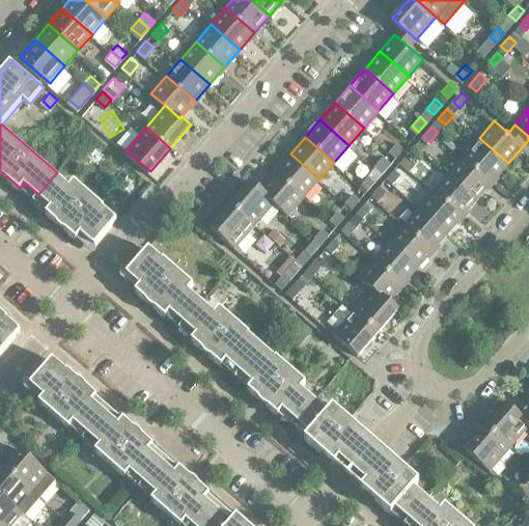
[(423,149),(428,144),(421,138),(417,143),(423,149)]
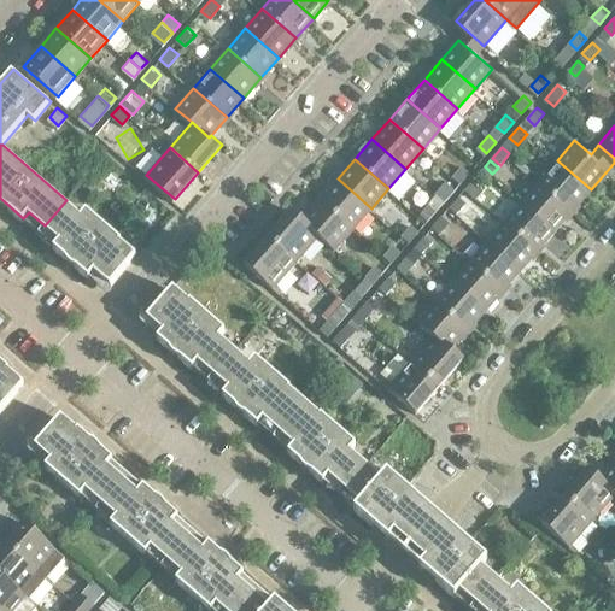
[(591,189),(557,160),(540,180),(574,209),(591,189)]
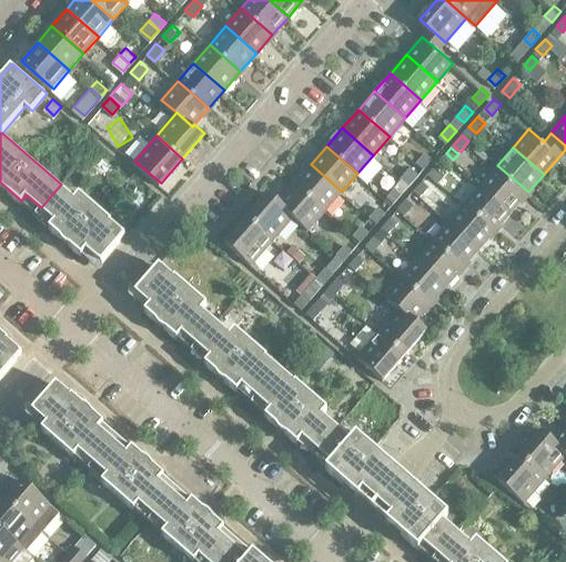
[(417,161),(425,167),(434,157),(426,151),(417,161)]
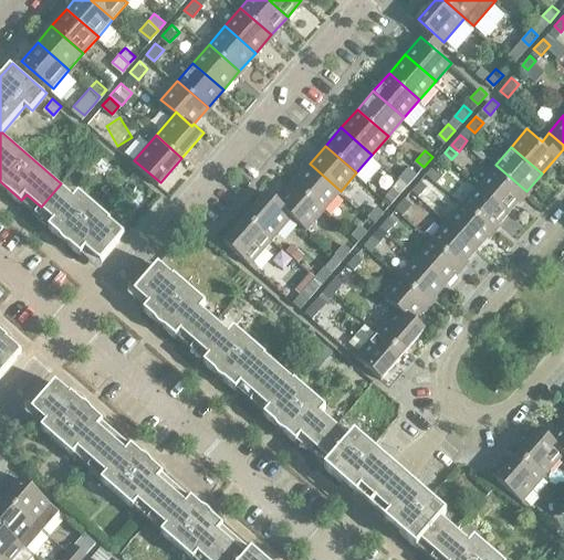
[(446,171),(436,162),(428,171),(438,180),(446,171)]
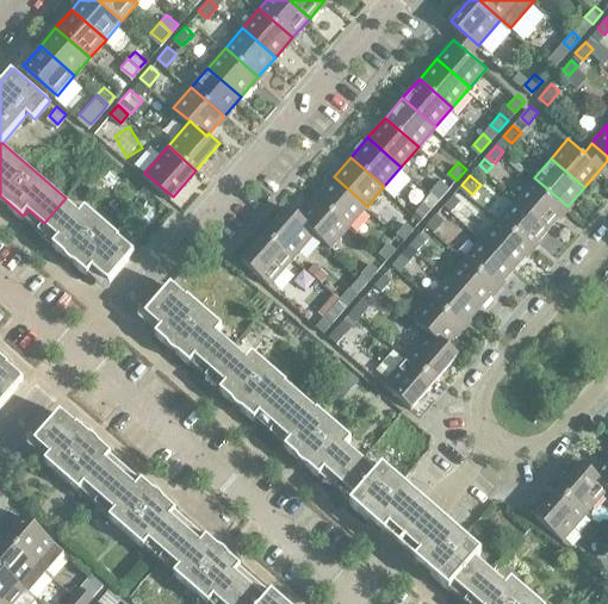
[(349,225),(367,206),(334,176),(316,197),(349,225)]
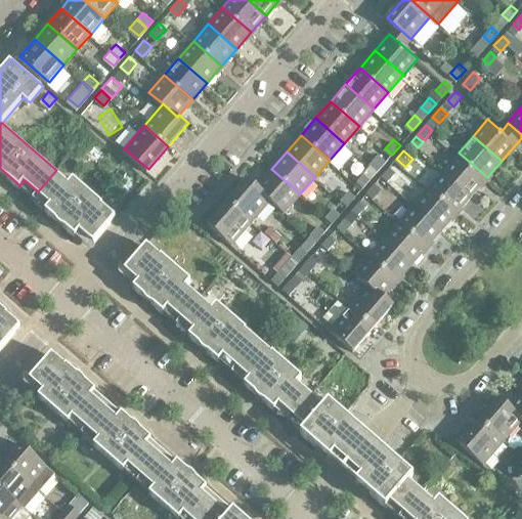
[(379,153),(370,163),(378,170),(387,160),(379,153)]
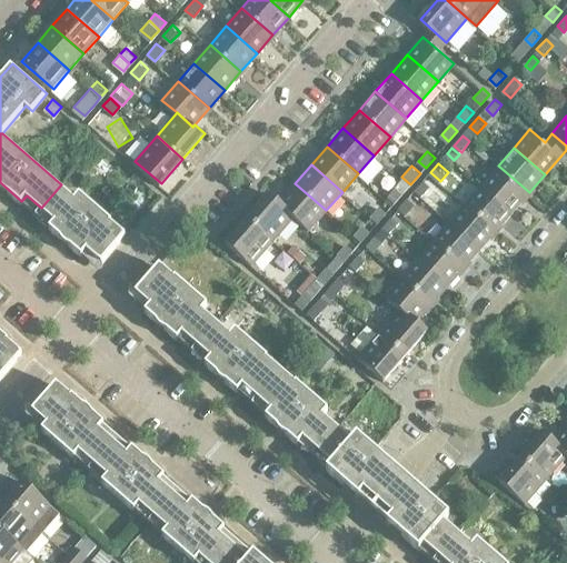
[(529,192),(498,166),(481,184),(513,211),(529,192)]
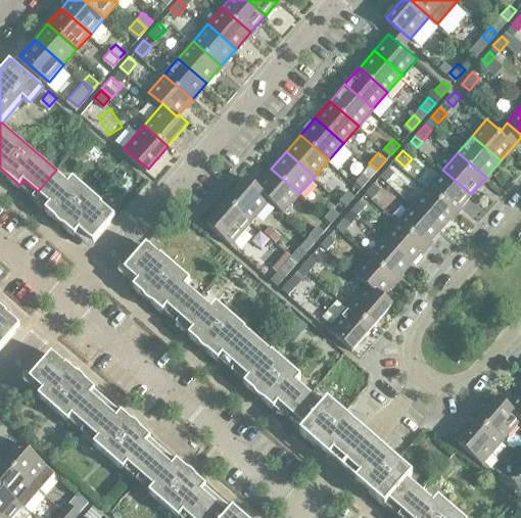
[(381,175),(388,181),(396,172),(389,166),(381,175)]
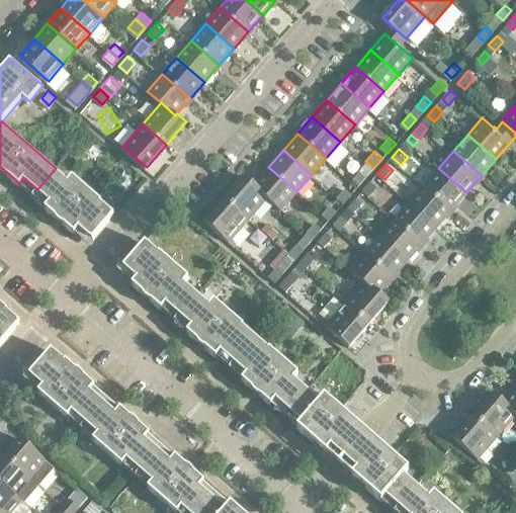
[(254,183),(268,196),(282,208),(296,191),(268,167),(255,182),(254,183)]
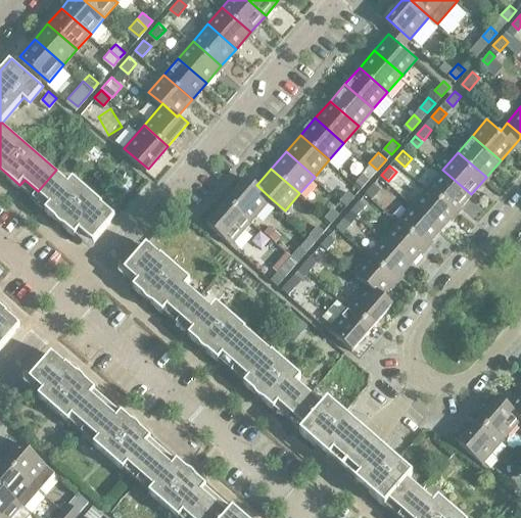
[(116,215),(102,202),(103,201),(74,176),(68,181),(56,170),(38,191),(51,202),(46,207),(64,224),(76,234),(81,228),(94,240),(116,215)]
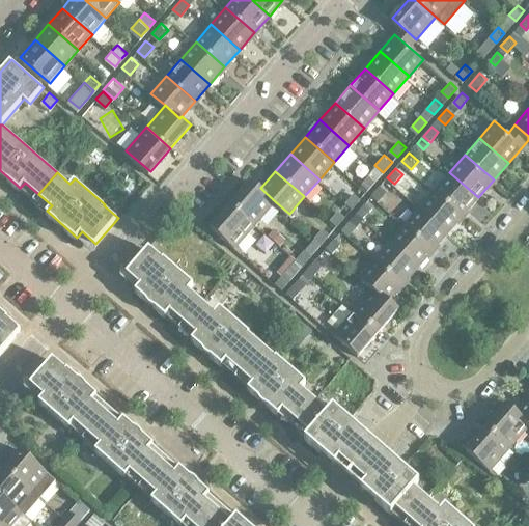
[(478,197),(449,172),(435,189),(464,214),(478,197)]
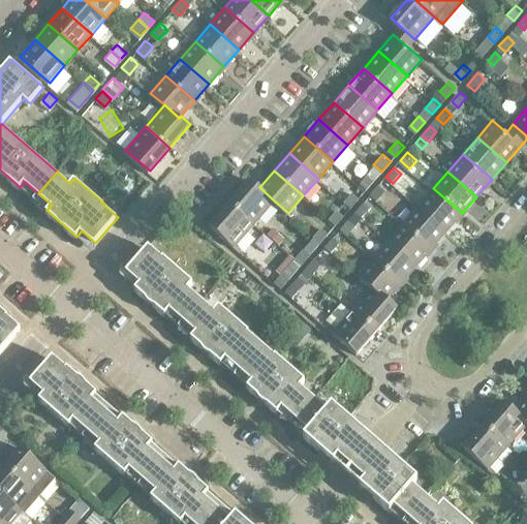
[(359,184),(366,190),(374,181),(367,175),(359,184)]
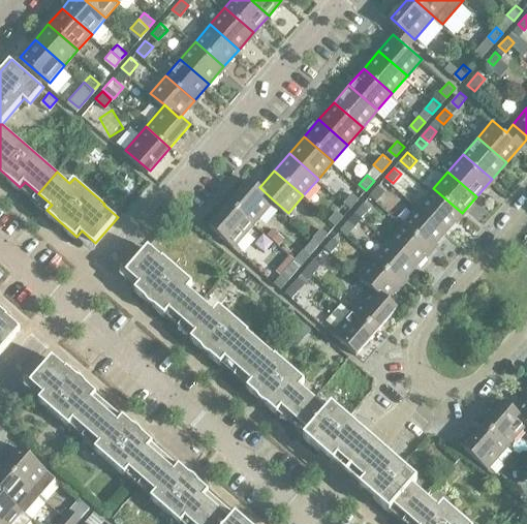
[(260,186),(251,178),(230,202),(254,222),(274,201),(259,187),(260,186)]
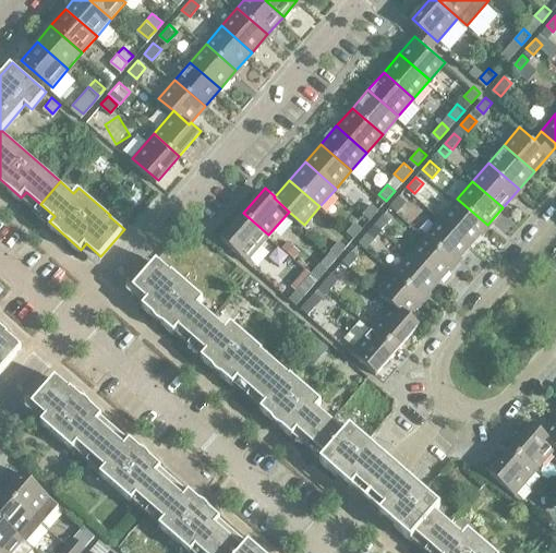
[(391,205),(398,212),(407,201),(400,195),(391,205)]
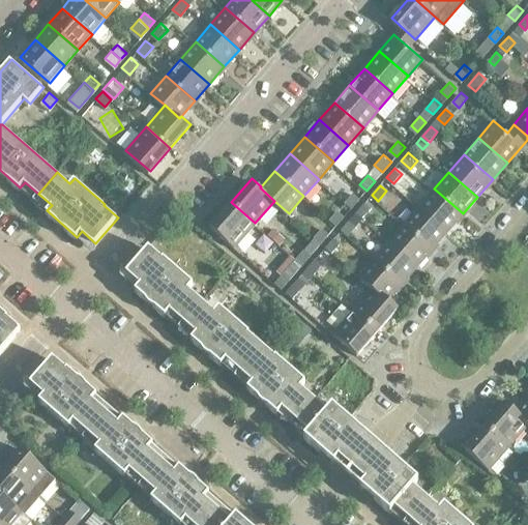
[(463,213),(434,188),(419,206),(447,231),(463,213)]
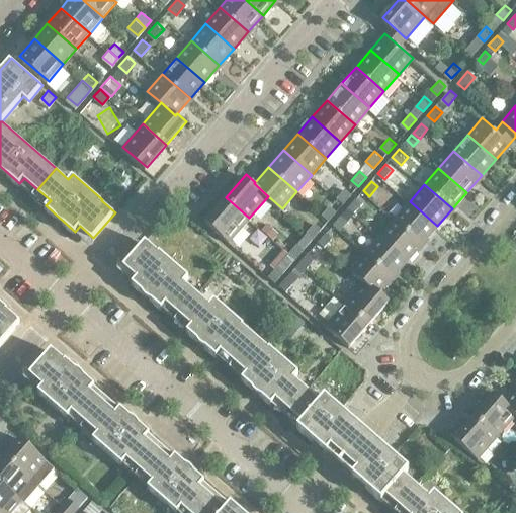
[(337,197),(344,202),(352,193),(345,187),(337,197)]
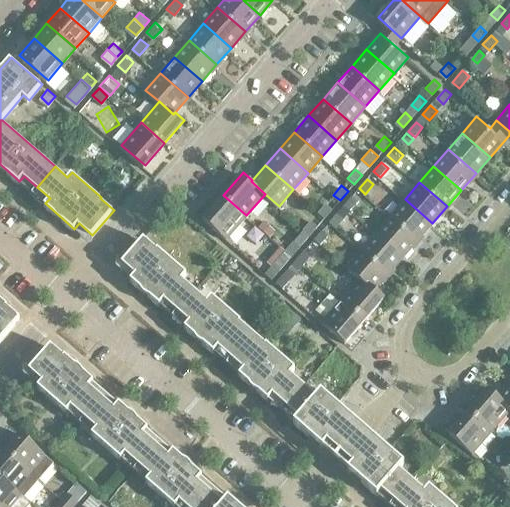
[(223,195),(204,217),(227,237),(246,215),(223,195)]
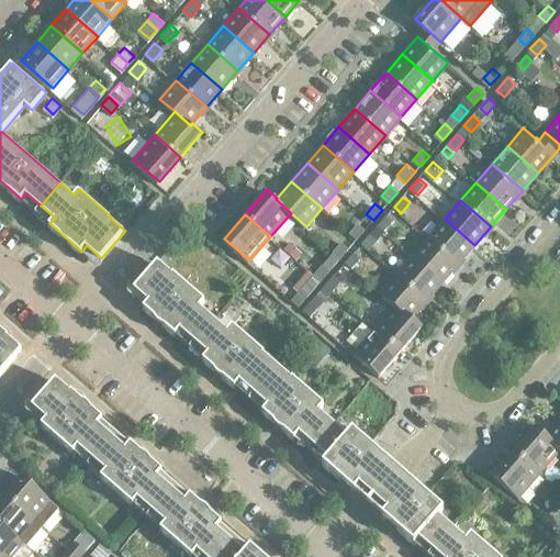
[(387,214),(378,224),(385,231),(394,221),(387,214)]
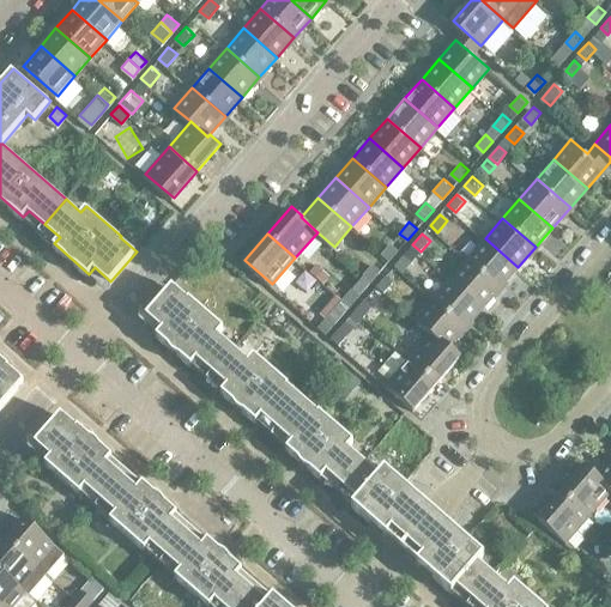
[(518,267),(485,238),(467,258),(501,287),(518,267)]
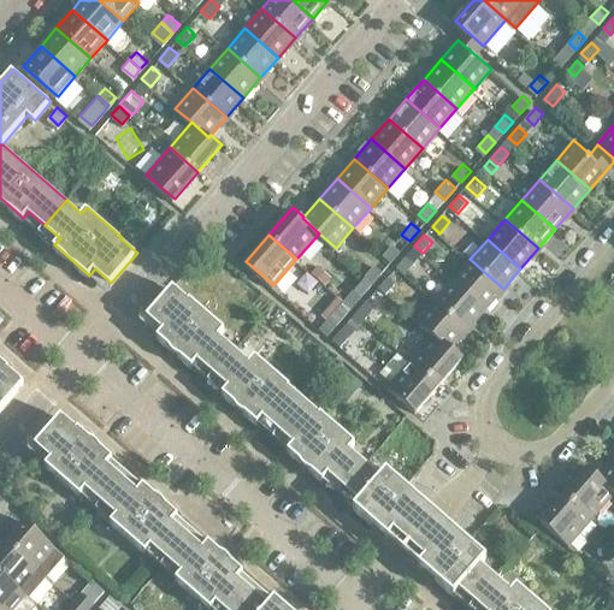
[(384,254),(391,261),(401,250),(394,243),(384,254)]
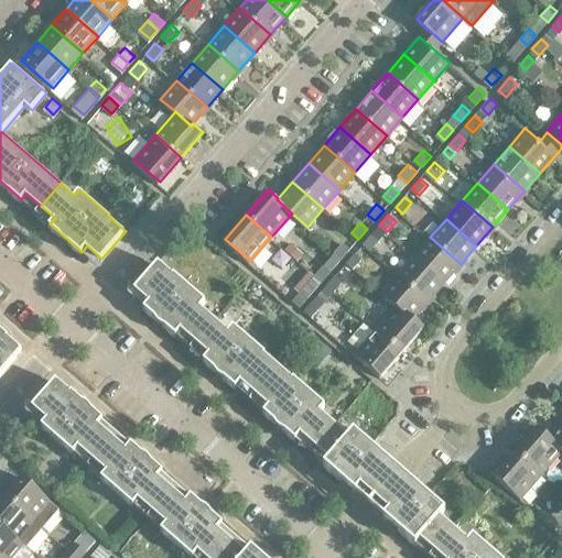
[(364,242),(371,249),(380,239),(373,232),(364,242)]
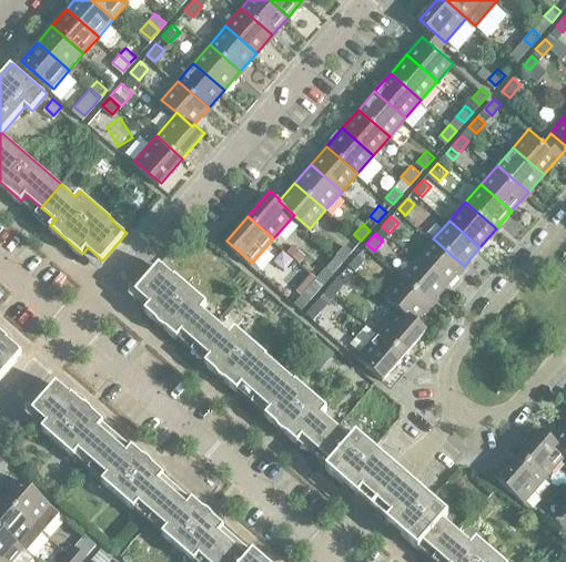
[(464,266),(433,238),(417,257),(448,284),(464,266)]
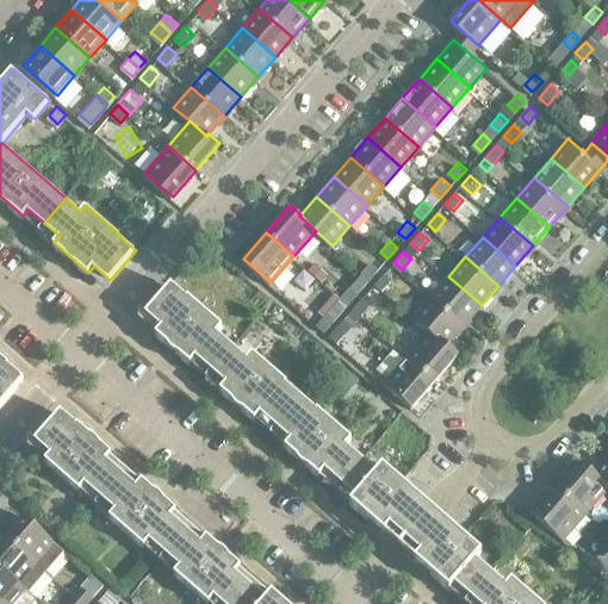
[(315,261),(309,267),(322,279),(328,272),(315,261)]
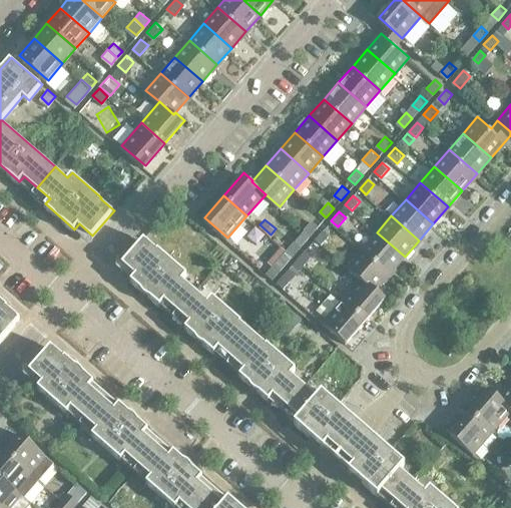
[(313,219),(305,228),(312,234),(320,225),(313,219)]
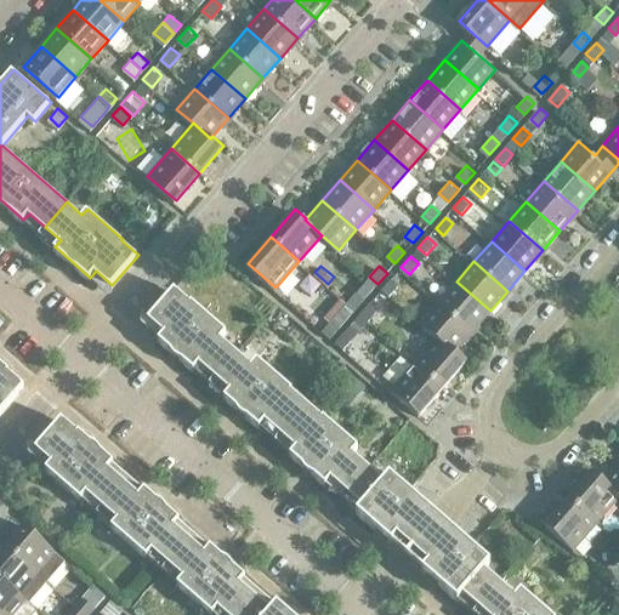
[(384,289),(391,295),(401,284),(392,278),(384,289)]
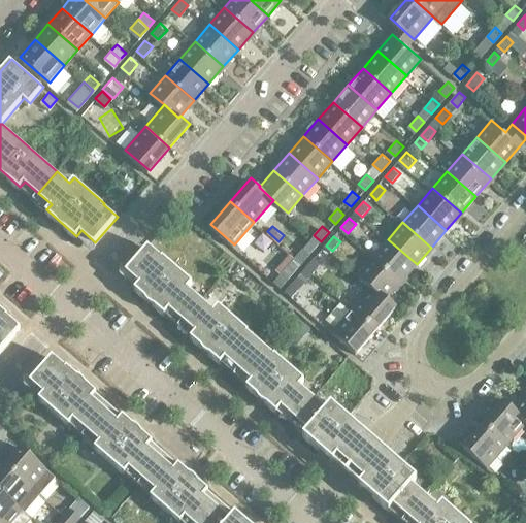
[(373,256),(402,281),(417,264),(388,239),(373,256)]
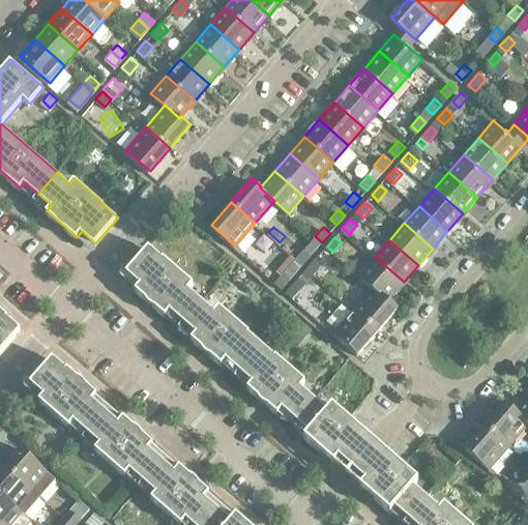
[(193,281),(164,256),(163,257),(149,244),(126,270),(141,283),(136,288),(166,315),(171,309),(183,320),(202,299),(188,287),(193,281)]
